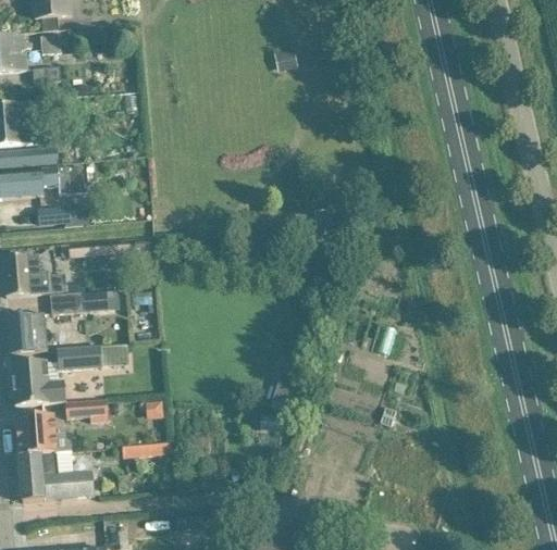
[(33,0),(35,17),(41,16),(42,29),(58,28),(57,15),(71,14),(70,0),(33,0)]
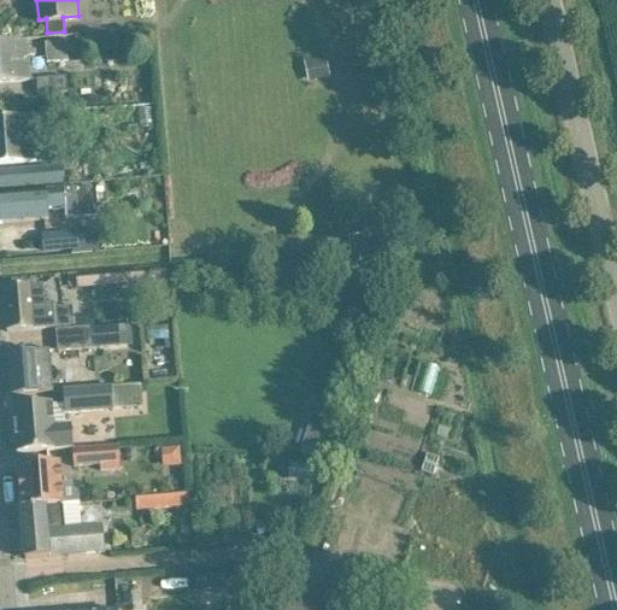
[(27,35),(7,36),(0,36),(0,77),(30,76),(28,50),(34,48),(33,45),(28,45),(27,35)]
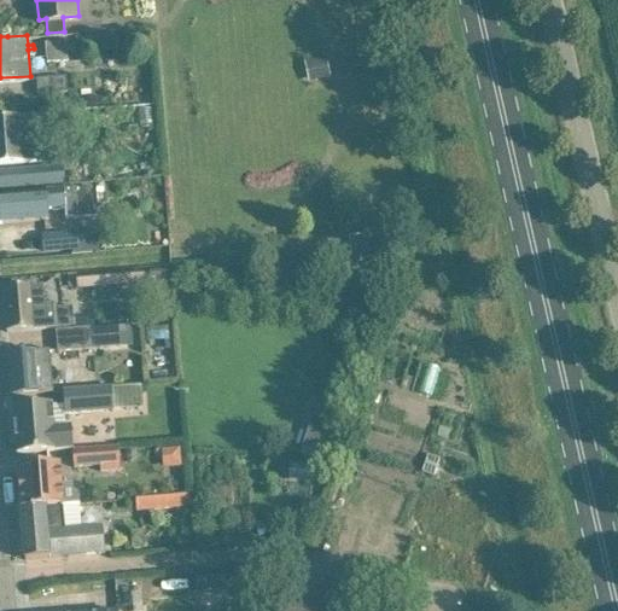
[(65,36),(65,38),(45,39),(46,58),(68,56),(66,48),(79,47),(77,35),(65,36)]
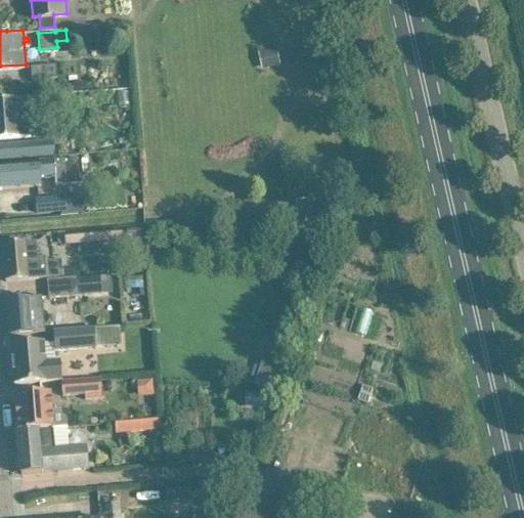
[(280,57),(279,52),(255,55),(258,76),(275,74),(273,58),(280,57)]
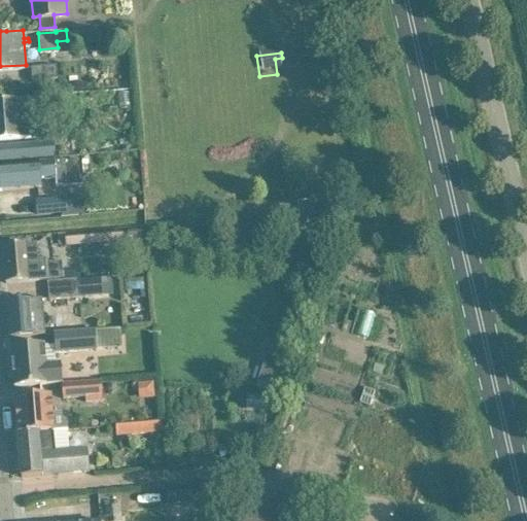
[(57,75),(56,62),(31,64),(32,77),(57,75)]
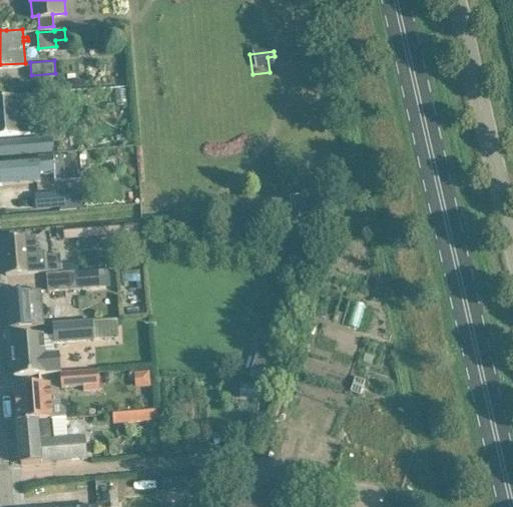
[(36,103),(61,100),(60,90),(35,93),(36,103)]
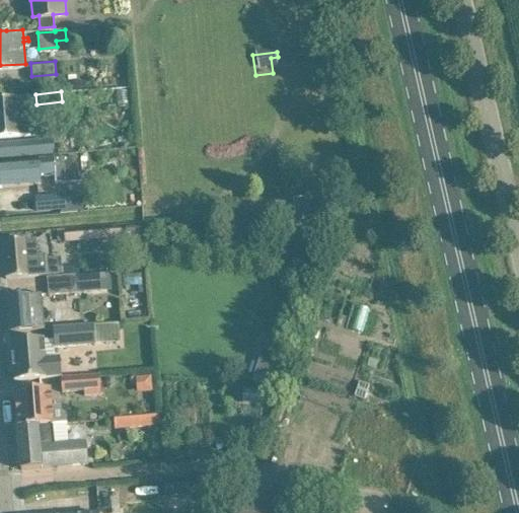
[(28,93),(11,94),(0,94),(0,134),(31,132),(28,93)]
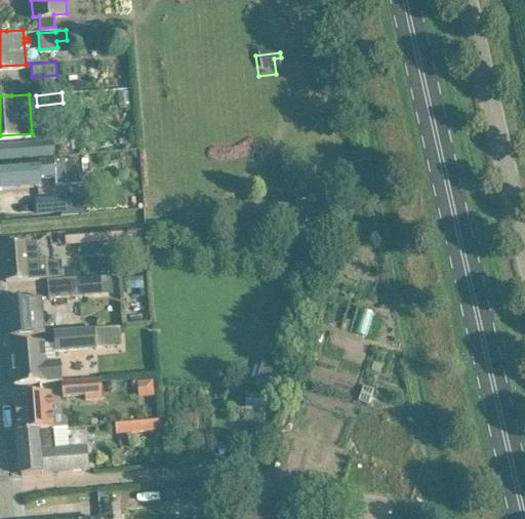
[(21,140),(0,142),(0,156),(22,154),(53,151),(51,136),(21,140)]
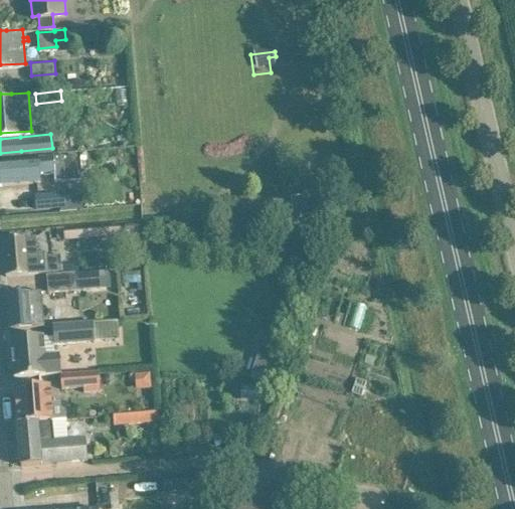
[(16,159),(0,160),(0,182),(18,181),(39,179),(39,171),(53,170),(53,177),(77,175),(75,152),(42,154),(40,154),(40,155),(37,155),(38,157),(16,159)]
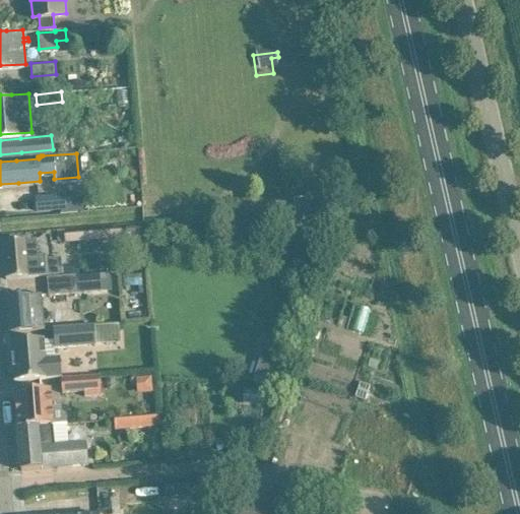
[(59,204),(59,196),(58,191),(35,194),(37,207),(59,204)]
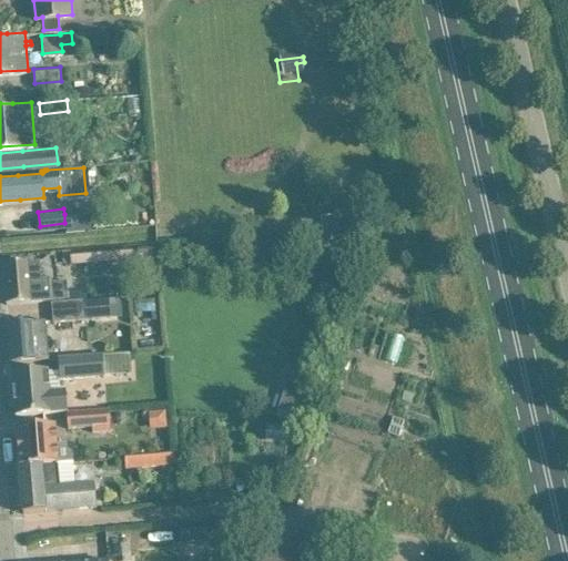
[(64,214),(64,223),(66,228),(91,226),(90,212),(64,214)]
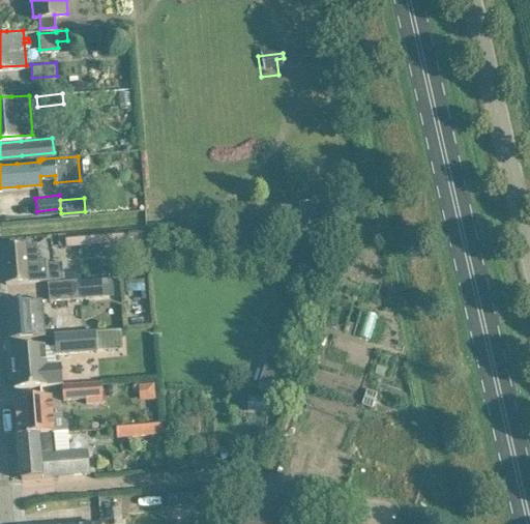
[(124,238),(123,229),(66,234),(66,243),(124,238)]
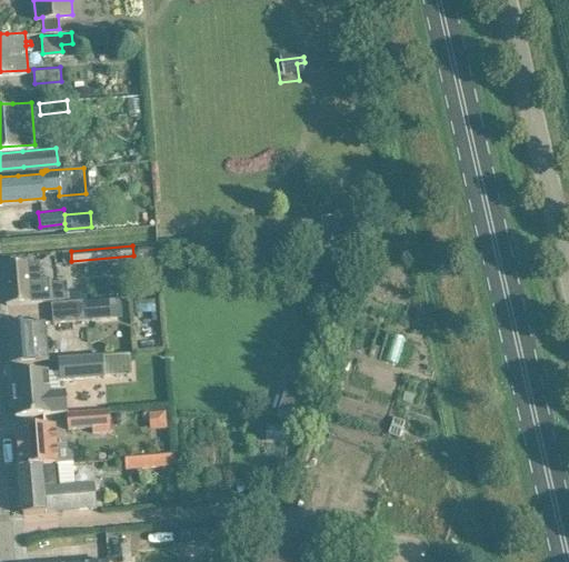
[(39,258),(25,259),(2,261),(6,301),(69,297),(67,277),(50,279),(50,277),(41,278),(39,258)]
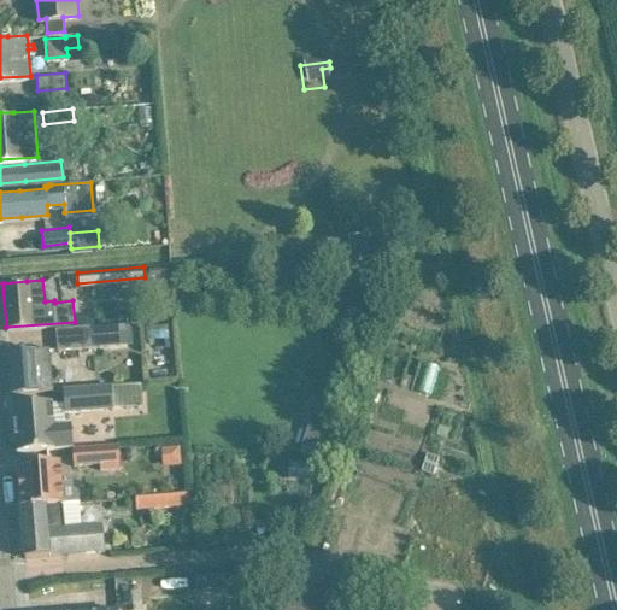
[(92,327),(90,323),(56,326),(57,346),(93,344),(93,341),(137,338),(136,323),(92,327)]
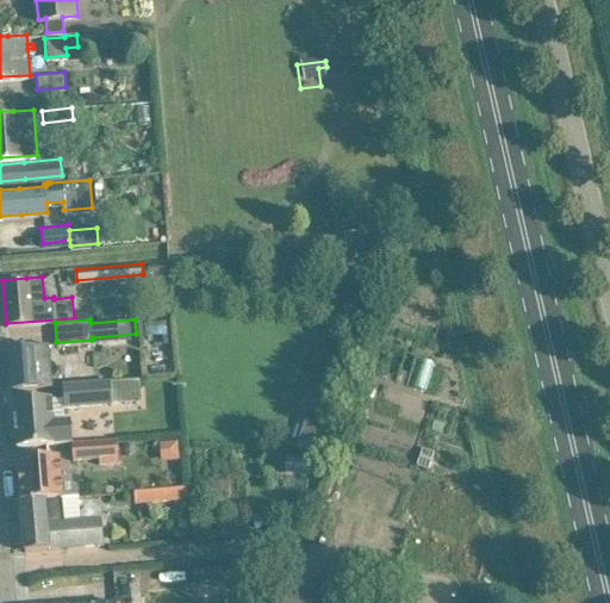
[(48,342),(32,343),(8,346),(12,386),(51,383),(48,342)]
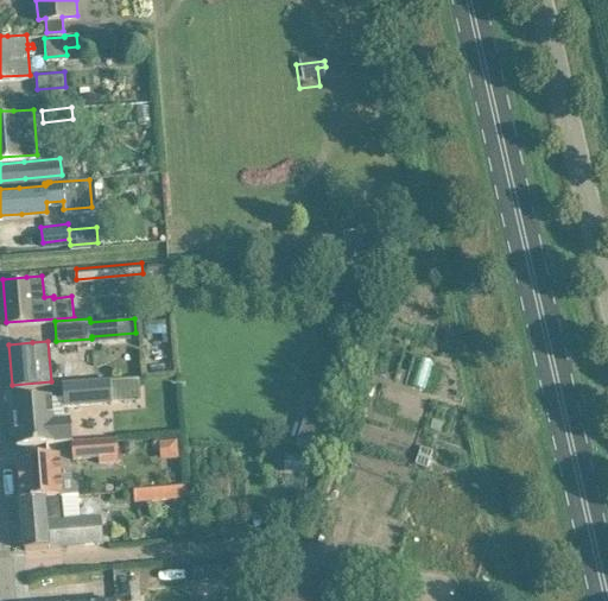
[(87,379),(63,380),(64,403),(88,402),(112,399),(109,377),(87,379)]
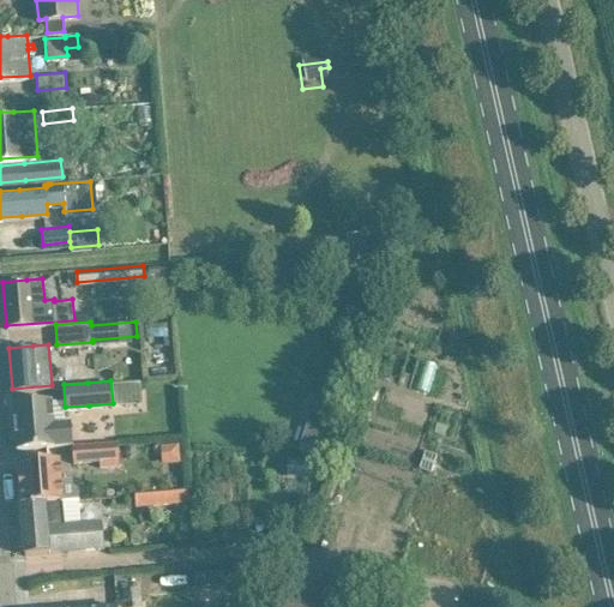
[(12,400),(16,446),(40,444),(71,442),(70,431),(68,419),(52,421),(49,397),(36,397),(12,400)]
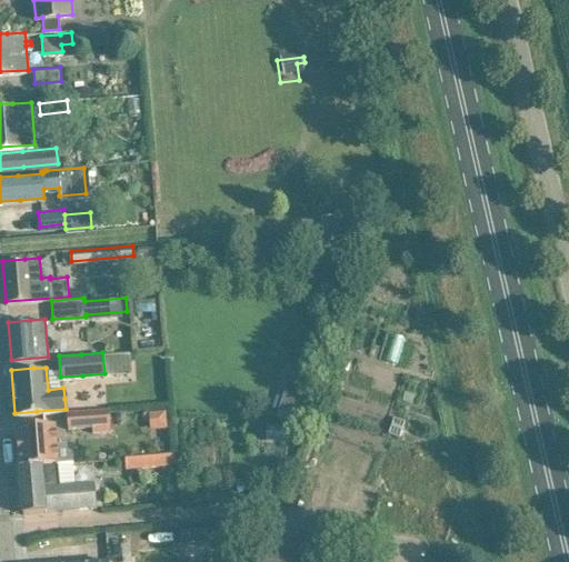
[(289,383),(281,409),(297,413),(305,388),(289,383)]
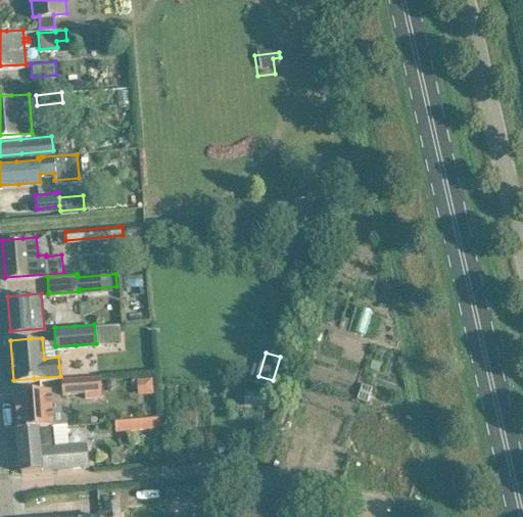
[(101,394),(99,375),(61,378),(62,391),(84,390),(84,395),(101,394)]
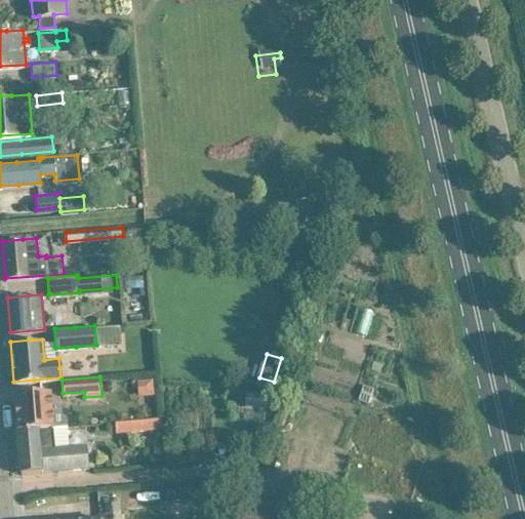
[(135,405),(150,405),(151,384),(136,384),(135,405)]
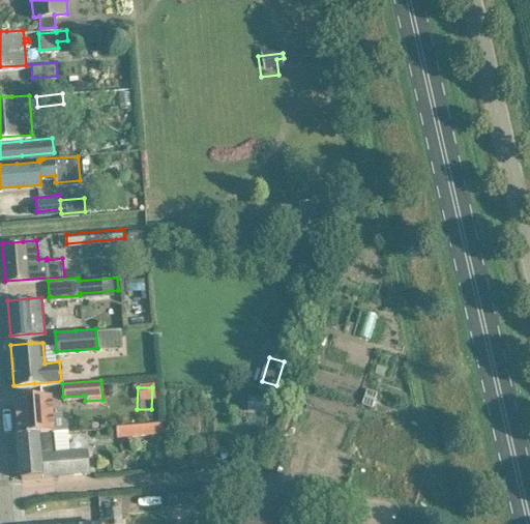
[(16,397),(18,434),(54,431),(54,429),(68,428),(67,409),(52,410),(51,394),(16,397)]
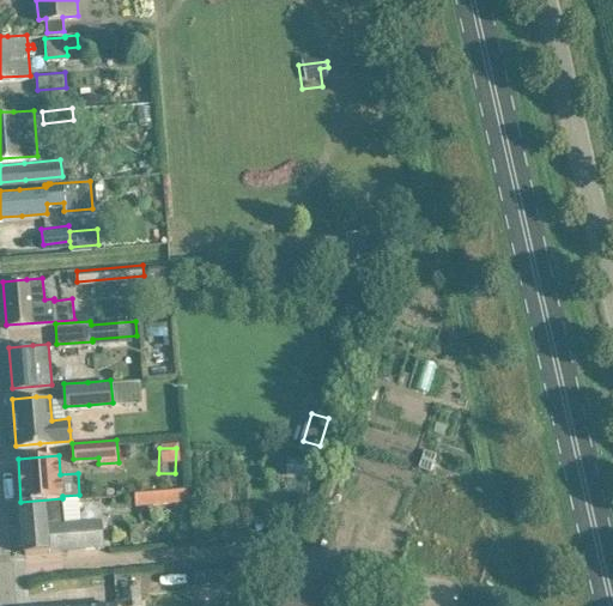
[(188,498),(188,486),(135,491),(135,503),(188,498)]
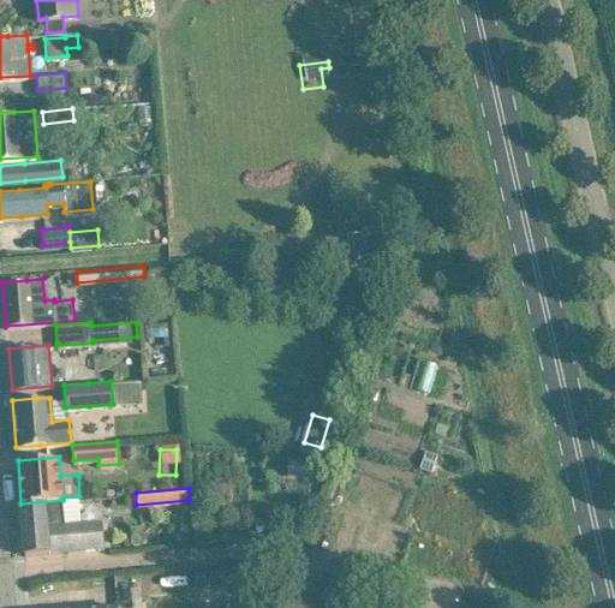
[(63,500),(21,504),(25,553),(69,549),(69,547),(79,547),(79,548),(83,548),(105,546),(102,519),(81,520),(78,499),(63,500)]
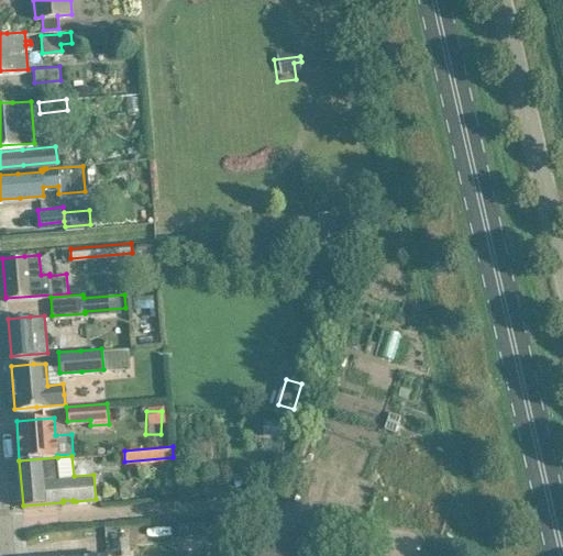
[(340,535),(337,546),(348,548),(351,537),(340,535)]
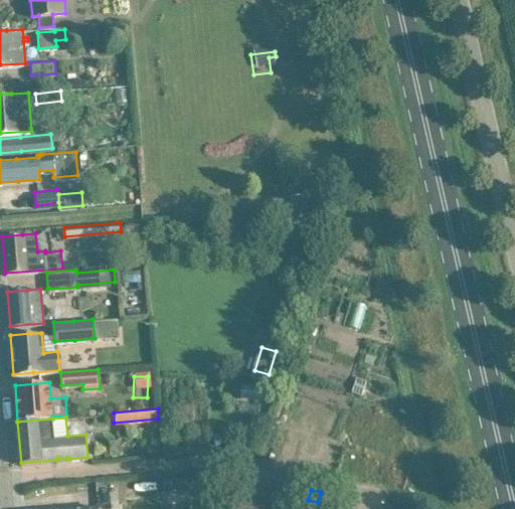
[(232,496),(232,498),(228,508),(277,508),(263,505),(262,506),(259,505),(259,504),(256,503),(256,505),(249,503),(250,501),(232,496)]
